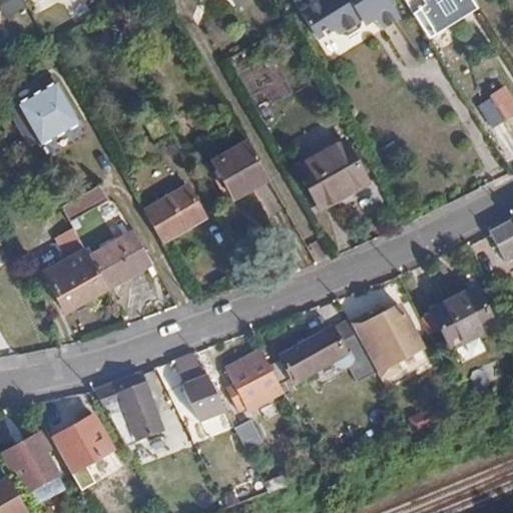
[(18,0),(0,0),(0,11),(4,19),(23,7),(18,0)]
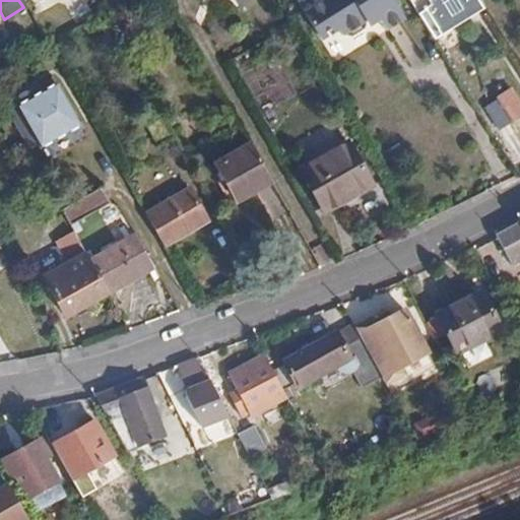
[(405,16),(394,0),(322,0),(305,12),(319,34),(336,22),(342,34),(352,36),(364,26),(366,18),(376,12),(385,28),(405,16)]
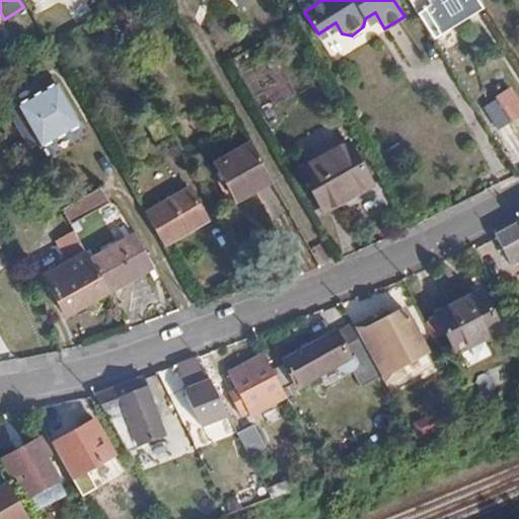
[(77,124),(56,84),(16,105),(40,146),(77,124)]
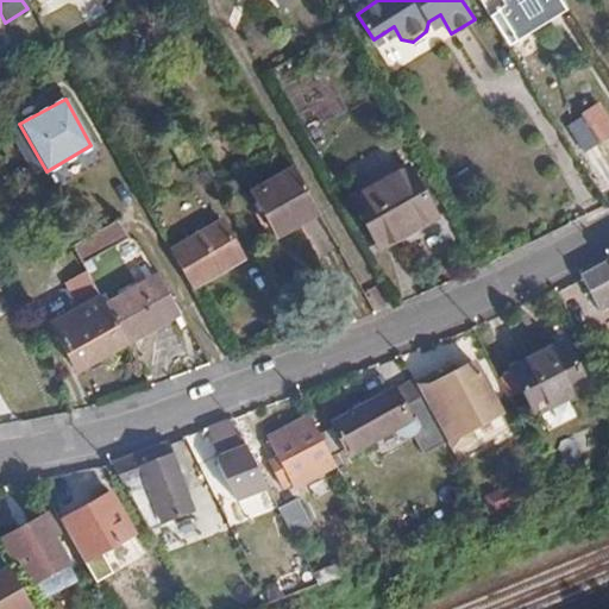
[(608,132),(608,115),(603,106),(585,117),(598,139),(608,132)]
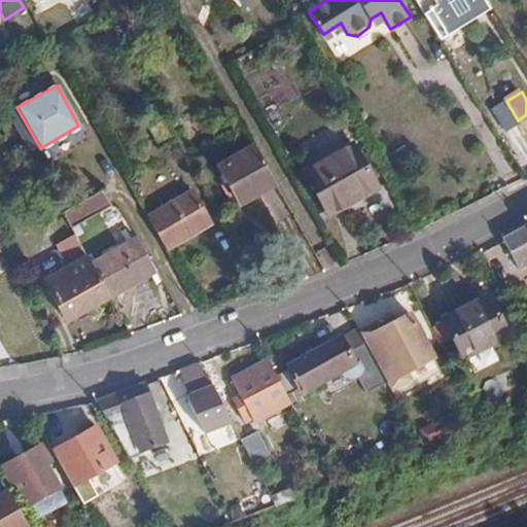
[(369,178),(345,137),(300,164),(323,204),(369,178)]
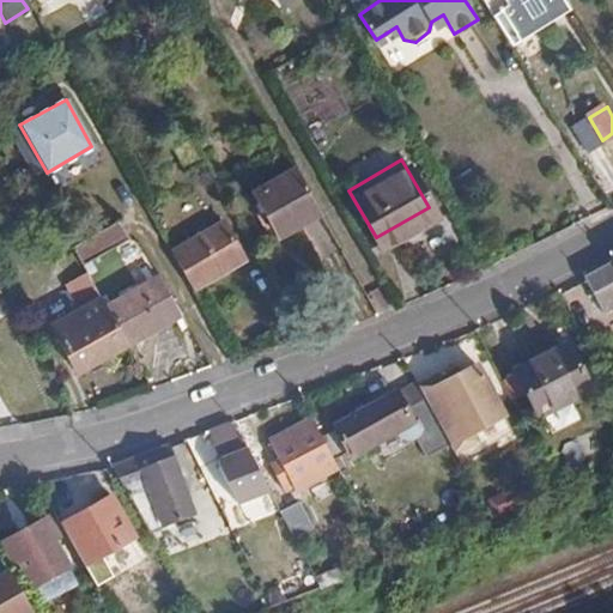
[(321,214),(295,168),(254,190),(279,236),(321,214)]
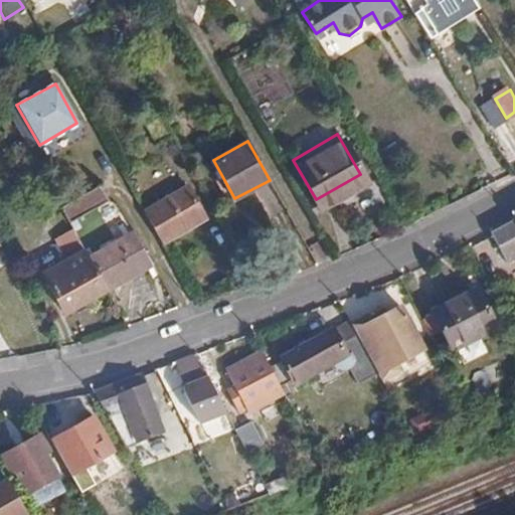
[(59,205),(68,220),(106,199),(98,184),(59,205)]
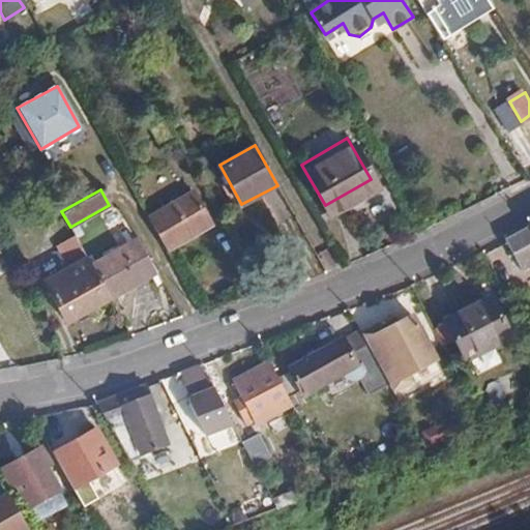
[(193,190),(148,215),(168,249),(212,224),(193,190)]
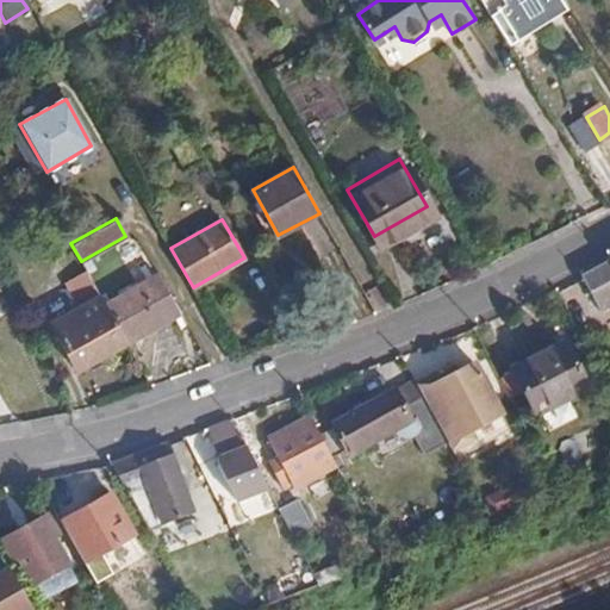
[(609,257),(567,281),(584,316),(609,302),(609,257)]
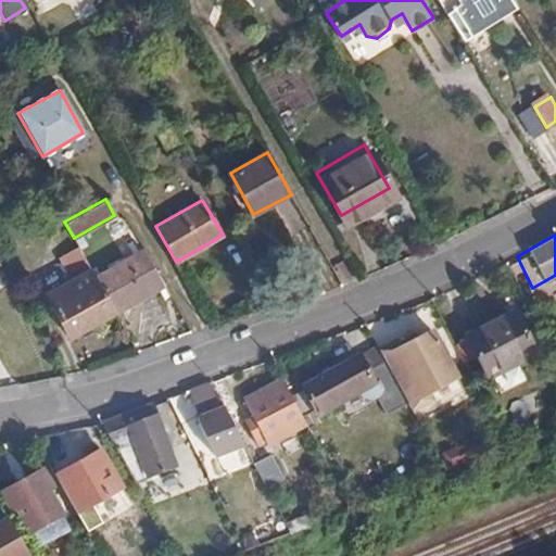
[(72,335),(115,310),(96,276),(77,244),(61,254),(74,277),(47,293),(72,335)]
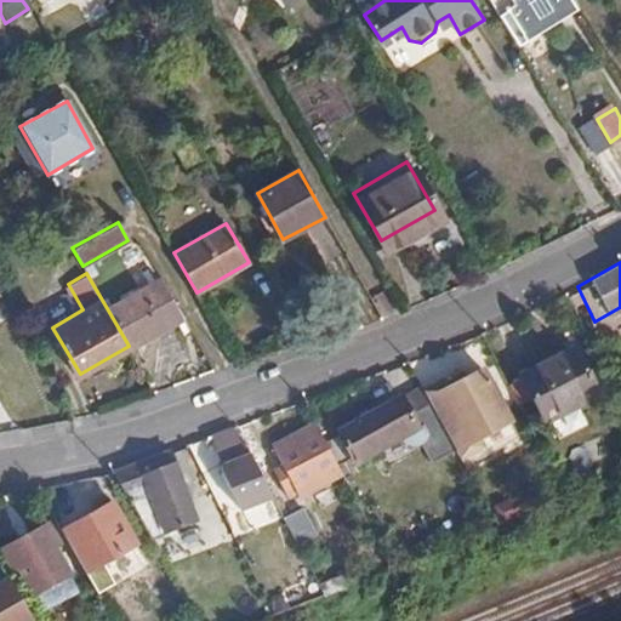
[(129,346),(183,317),(160,277),(107,308),(129,346)]
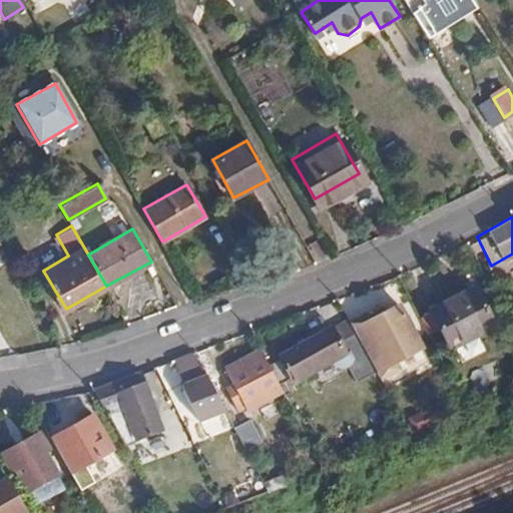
[(494,327),(474,288),(431,310),(452,348),(494,327)]
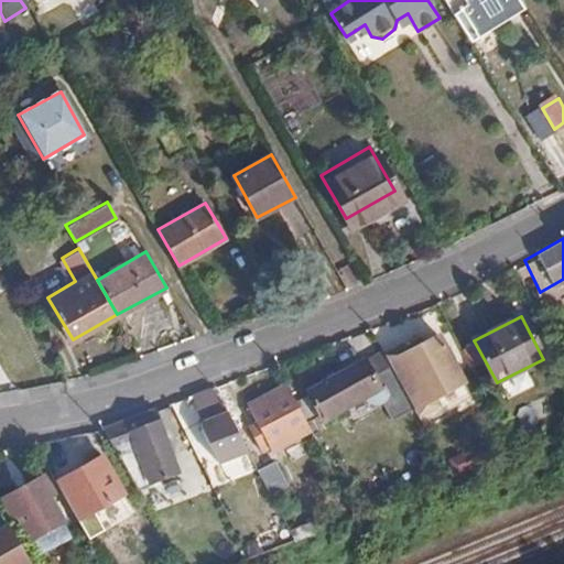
[(437,332),(388,359),(405,391),(457,365),(437,332)]
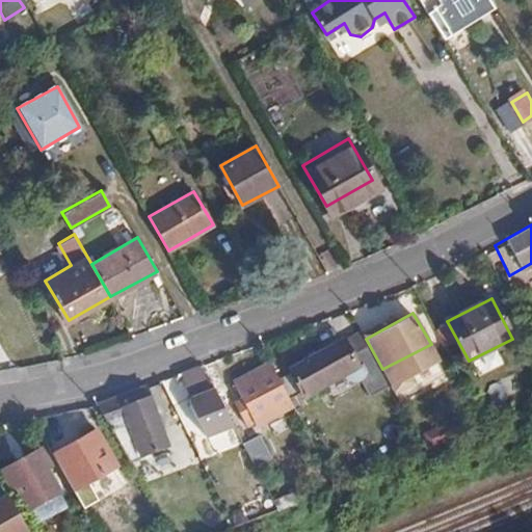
[(291,371),(277,378),(289,399),(301,393),(303,398),(312,394),(312,392),(343,376),(348,380),(354,382),(361,381),(370,398),(392,387),(382,369),(366,339),(363,333),(346,342),(345,340),(290,369),(291,371)]
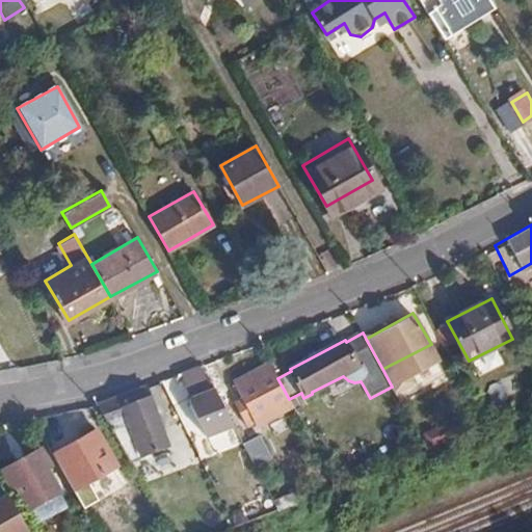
[(277,378),(269,363),(234,380),(246,405),(240,408),(247,423),(253,419),(256,424),(292,405),(289,399),(277,378)]
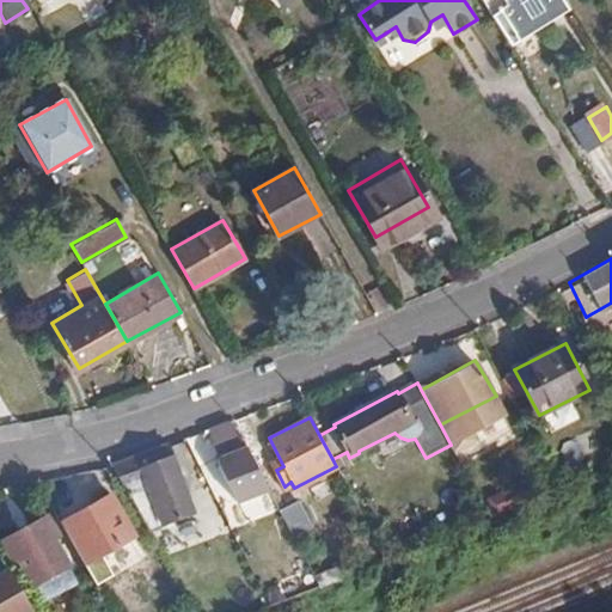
[(228,420),(193,434),(213,470),(212,477),(225,501),(262,483),(228,420)]
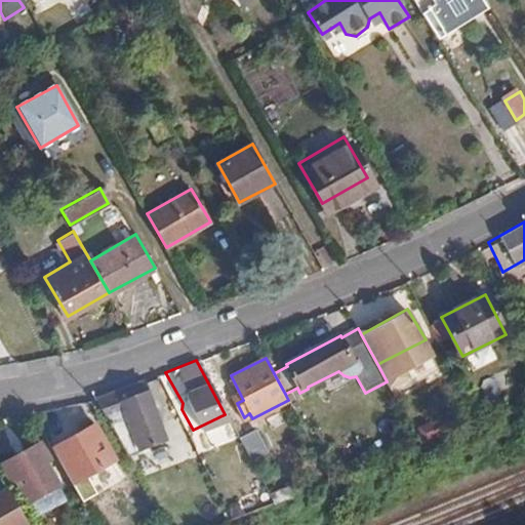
[(137,384),(99,398),(131,458),(166,439),(137,384)]
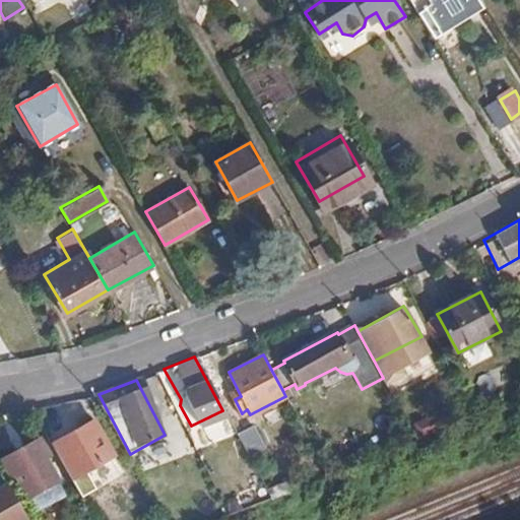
[(51,411),(57,428),(87,414),(80,399),(51,411)]
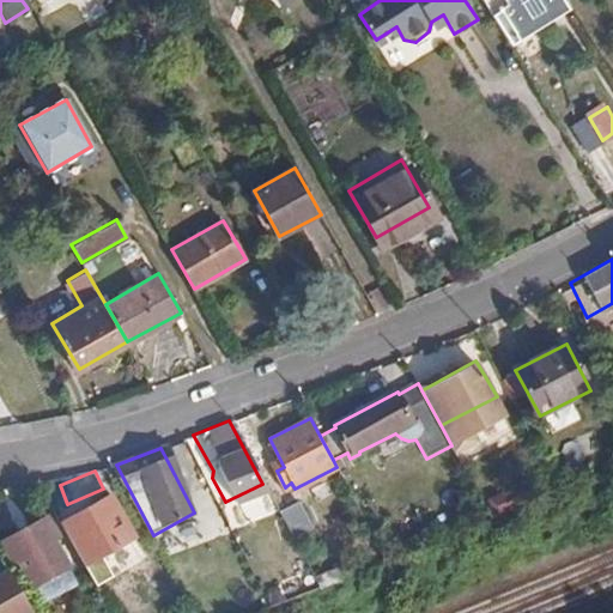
[(305,559),(271,495),(258,501),(293,565),(305,559)]
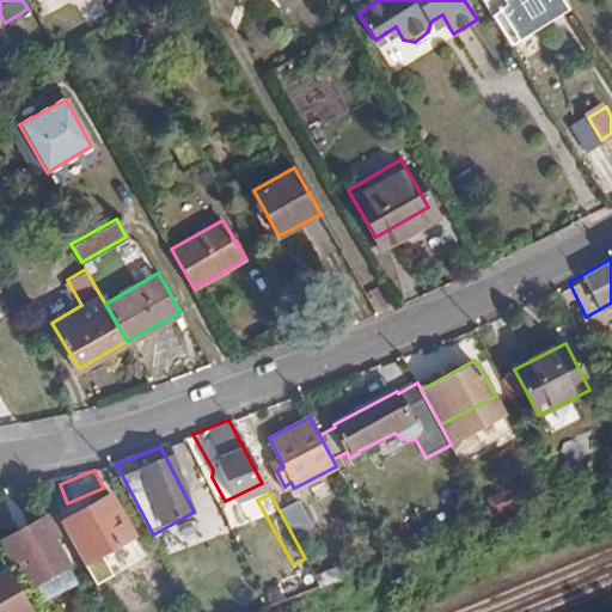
[(110,495),(61,522),(77,550),(91,543),(99,555),(136,534),(110,495)]
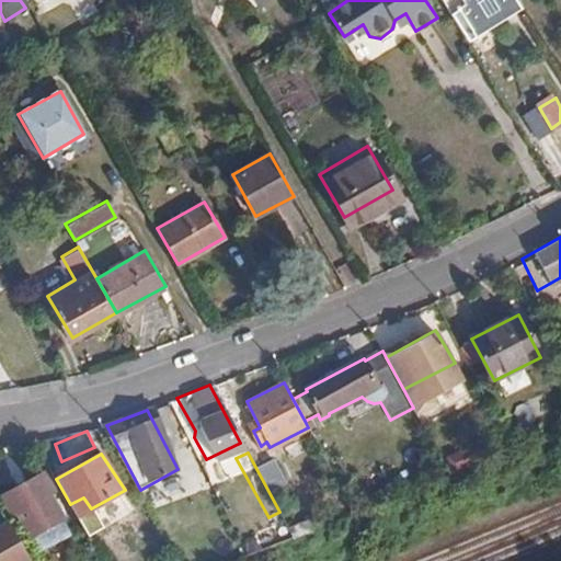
[(56,492),(44,473),(2,496),(19,525),(25,521),(35,536),(66,518),(52,493),(56,492)]
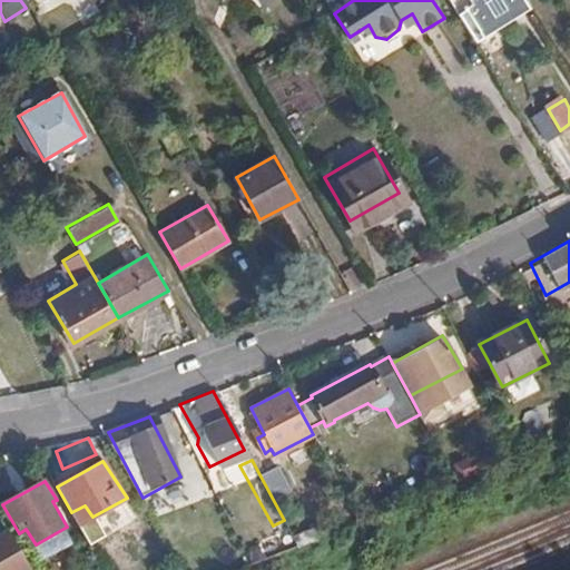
[(292,536),(297,547),(335,532),(328,520),(292,536)]
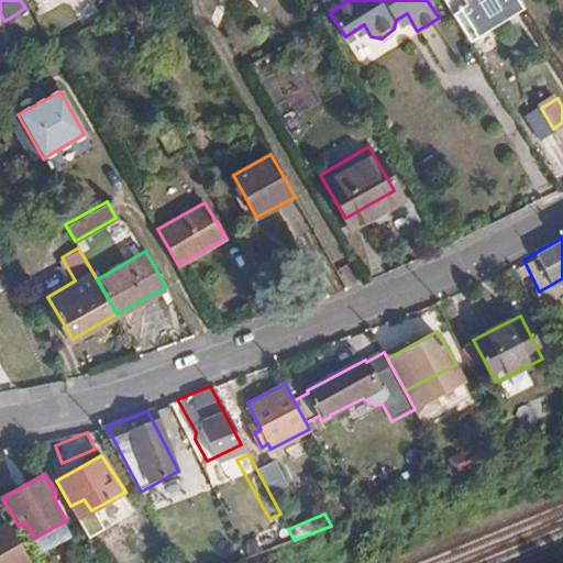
[(30,562),(8,523),(0,527),(0,562),(30,562)]
